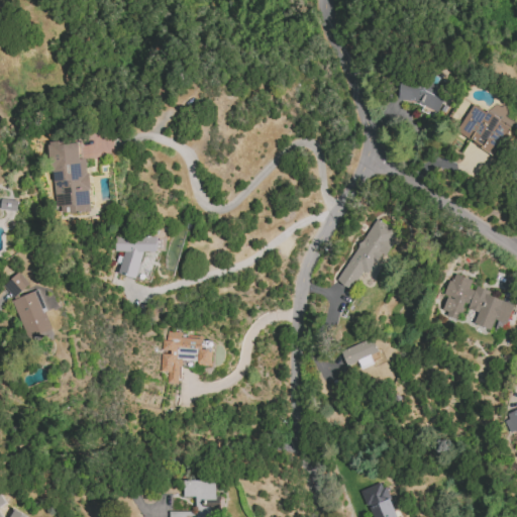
[(438,112),(446,90),(433,86),(433,88),(403,77),(396,97),(438,112)]
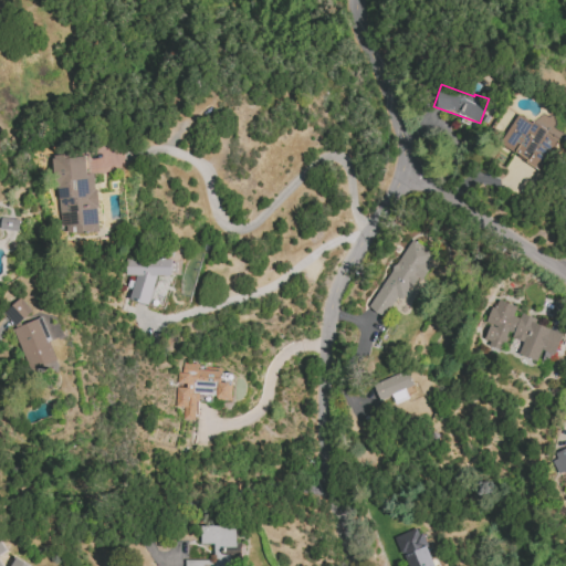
[(559,137),(515,115),(500,147),(543,169),(559,137)]
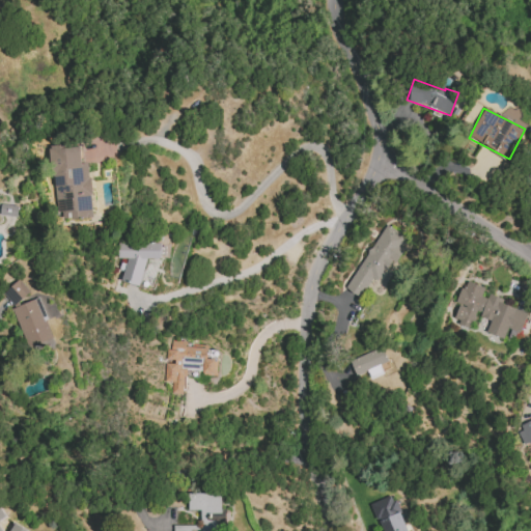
[(92,218),(89,163),(81,164),(80,144),(50,145),(54,213),(72,212),(72,219),(92,218)]
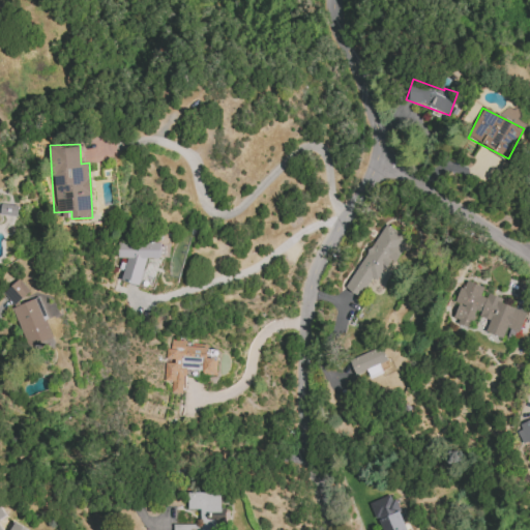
[(0,207),(0,214),(18,216),(19,205),(0,204),(0,207)]
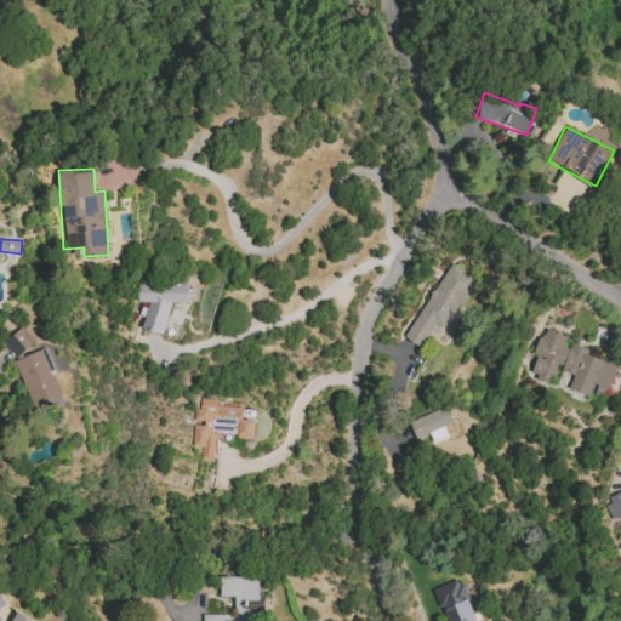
[(476,278),(450,262),(404,339),(420,347),(433,325),(442,330),(457,305),(463,307),(473,291),(469,289),(476,278)]
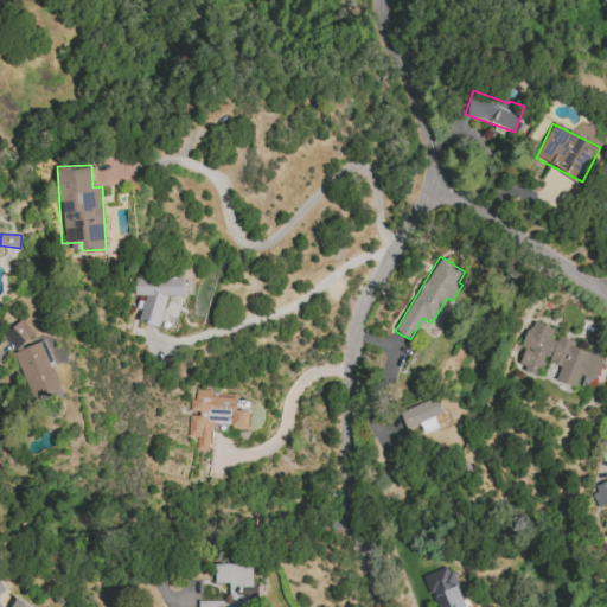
[(135,276),(134,295),(141,296),(140,325),(163,326),(165,295),(183,296),(184,279),(135,276)]
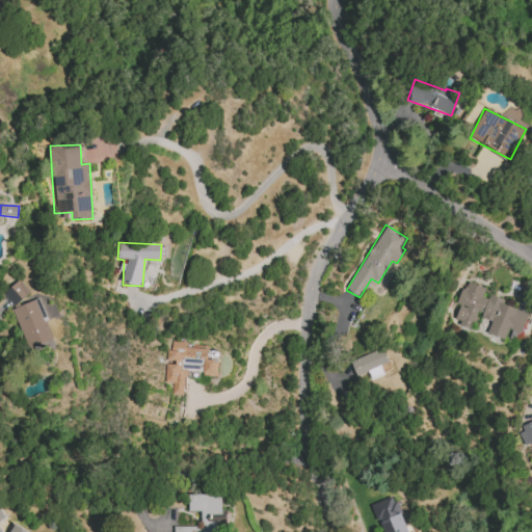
[(29,293),(19,281),(3,293),(14,307),(29,293)]
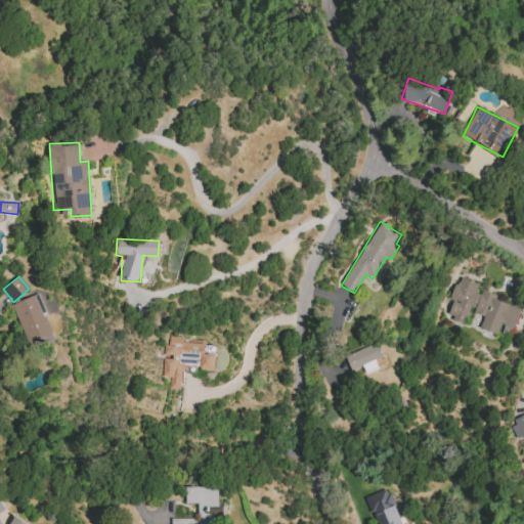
[(521,308),(494,300),(496,295),(478,289),(480,285),(457,276),(450,300),(452,300),(447,317),(465,322),(469,310),(484,315),(480,329),(497,334),(500,323),(514,329),(521,308)]
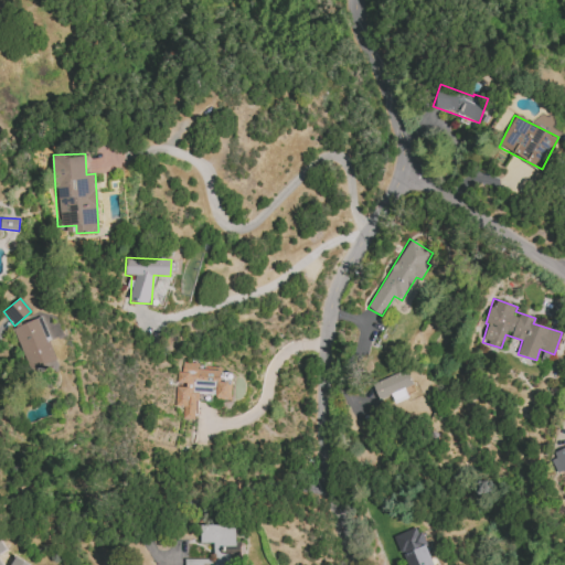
[(30,371),(57,360),(40,318),(12,329),(30,371)]
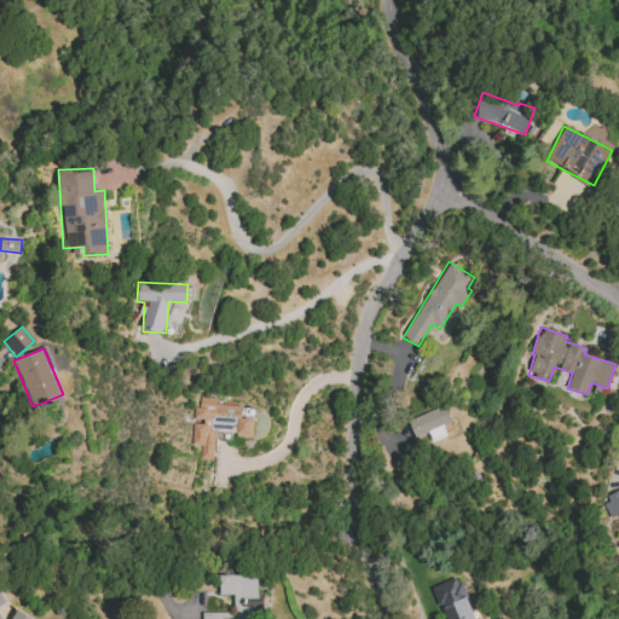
[(215,432),(237,433),(236,438),(253,438),(254,420),(242,420),(242,406),(217,405),(217,398),(198,398),(198,408),(194,408),(194,422),(192,422),(191,445),(200,446),(200,460),(214,460),(215,432)]
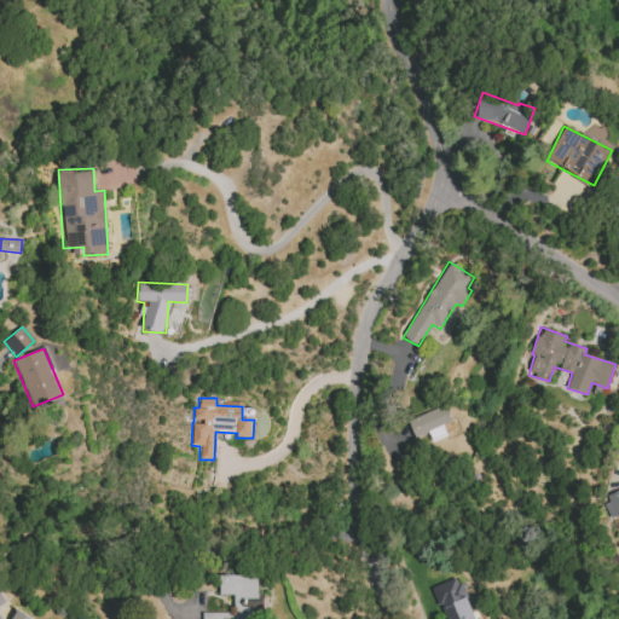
[(415,438),(428,433),(432,443),(447,437),(443,426),(452,421),(445,404),(406,421),(415,438)]
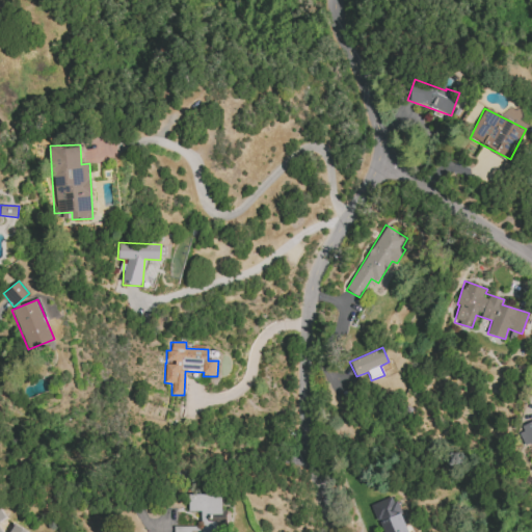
[(531,423),(517,429),(525,447),(531,443),(531,423)]
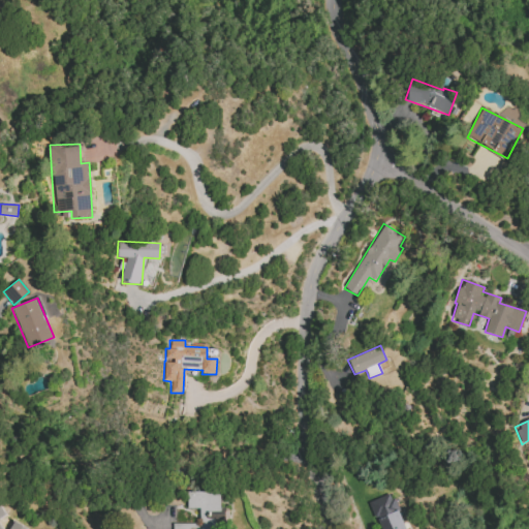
[(173,524),(173,528),(216,528),(217,528),(224,528),(224,491),(188,492),(188,508),(198,508),(199,524),(173,524)]
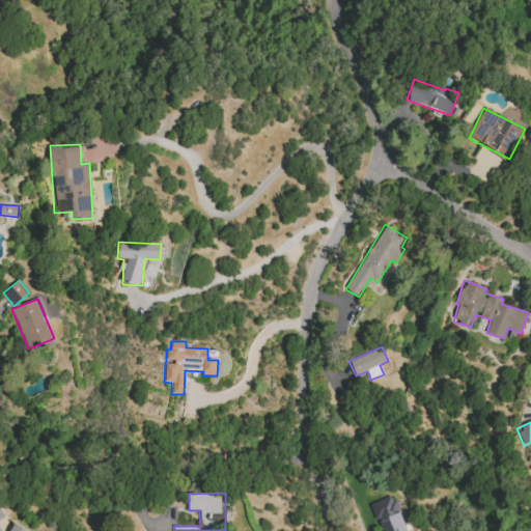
[(371,502),(382,530),(406,530),(393,495),(371,502)]
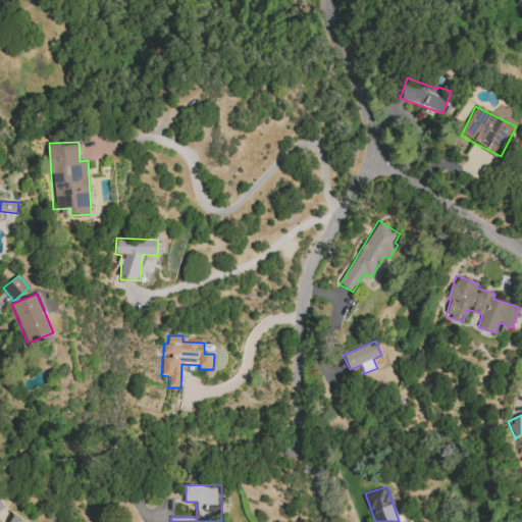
[(0,521),(28,521),(12,514),(8,521),(4,521),(0,514),(0,512),(7,508),(0,498),(0,521)]
